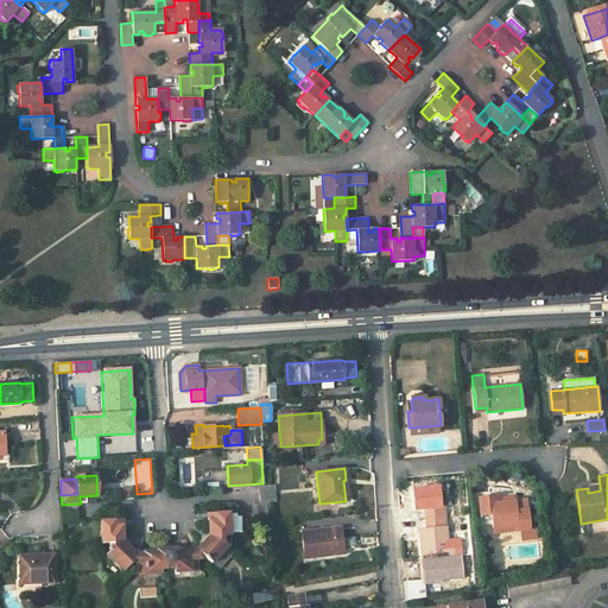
[(276,485),(259,486),(260,502),(276,501),(276,485)]
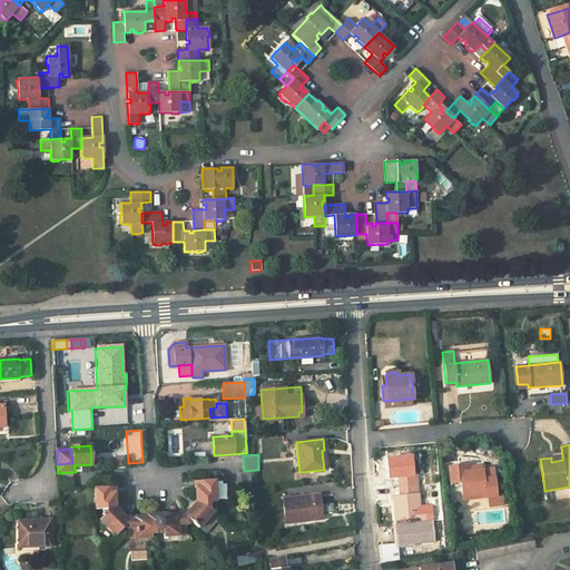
[(399,477),(413,475),(412,455),(389,458),(391,478),(399,477)]
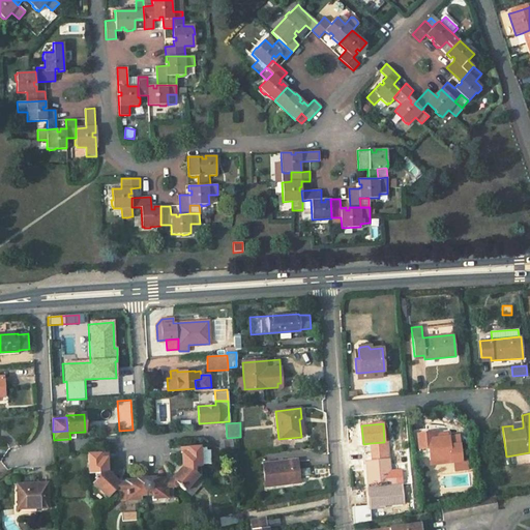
[(107,434),(115,433),(113,424),(106,425),(107,434)]
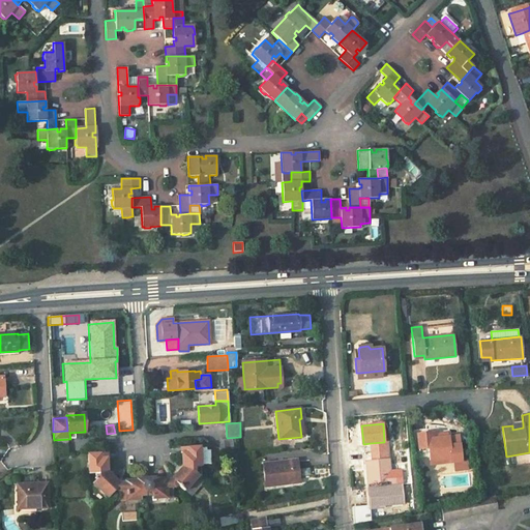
[(427,433),(416,434),(418,451),(429,450),(429,454),(430,465),(452,462),(461,461),(459,436),(447,437),(437,438),(437,434),(436,435),(428,435),(427,433)]
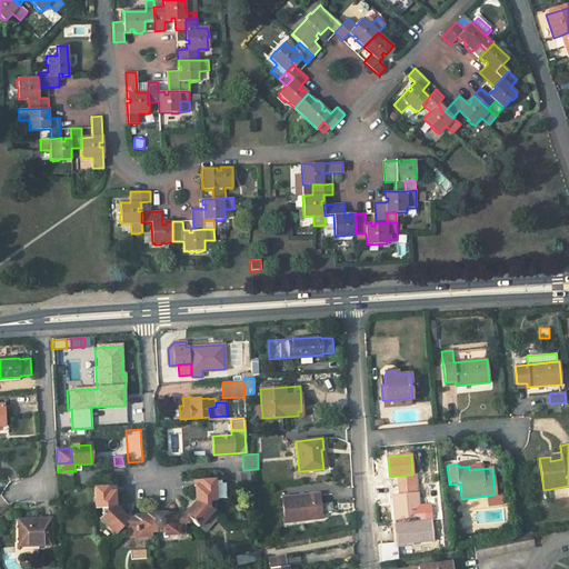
[(73,471),(58,472),(59,488),(75,487),(73,471)]
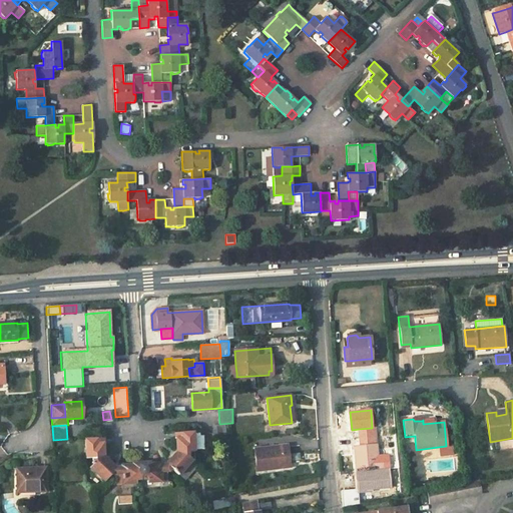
[(224,425),(213,425),(212,432),(213,438),(225,437),(224,425)]
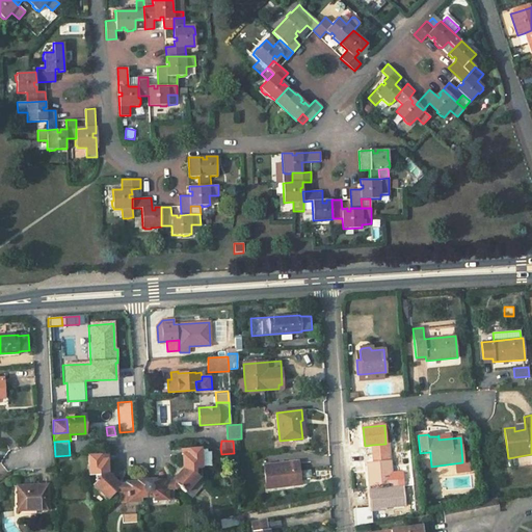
[(391,473),(389,444),(386,444),(372,445),(374,462),(368,463),(370,488),(393,486),(391,473)]
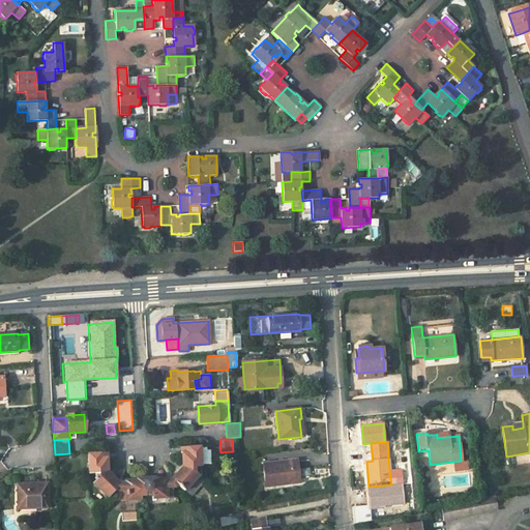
[(190,447),(181,447),(182,466),(194,466),(200,465),(199,447),(190,447)]
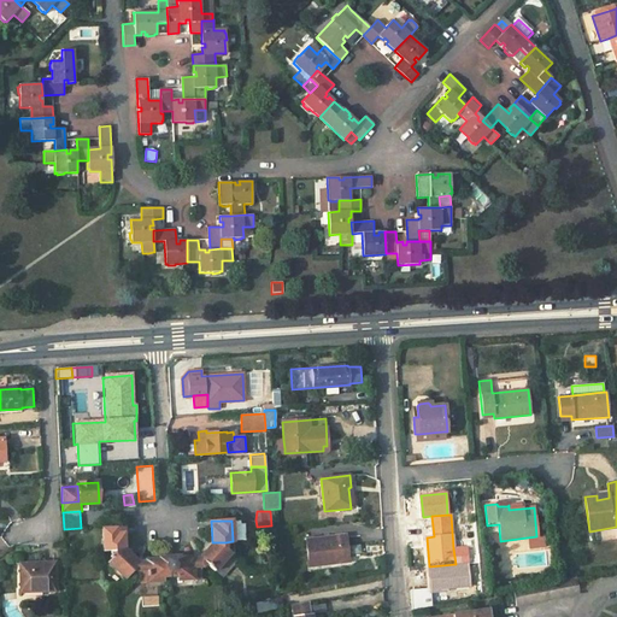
[(113,528),(103,529),(104,551),(111,550),(124,550),(123,534),(117,535),(116,528),(113,528)]
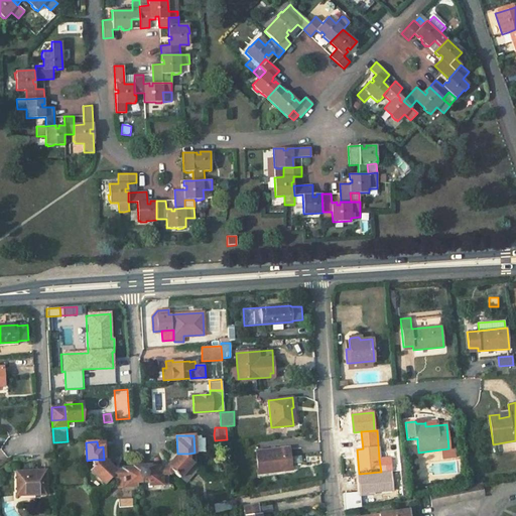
[(448,448),(440,449),(441,458),(454,457),(453,447),(448,448)]
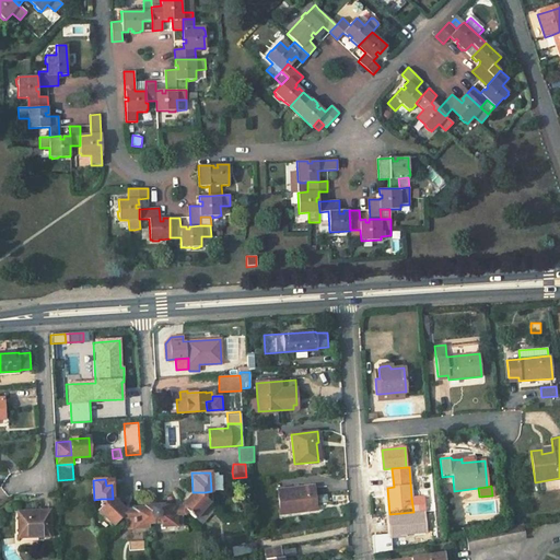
[(314,487),(278,490),(281,513),(298,511),(296,508),(316,505),(314,487)]
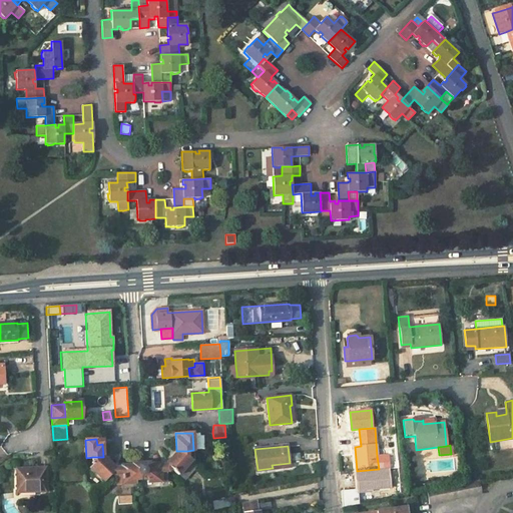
[(171,468),(178,475),(190,461),(194,460),(193,451),(187,452),(187,451),(176,451),(177,456),(173,456),(168,461),(168,466),(171,468)]
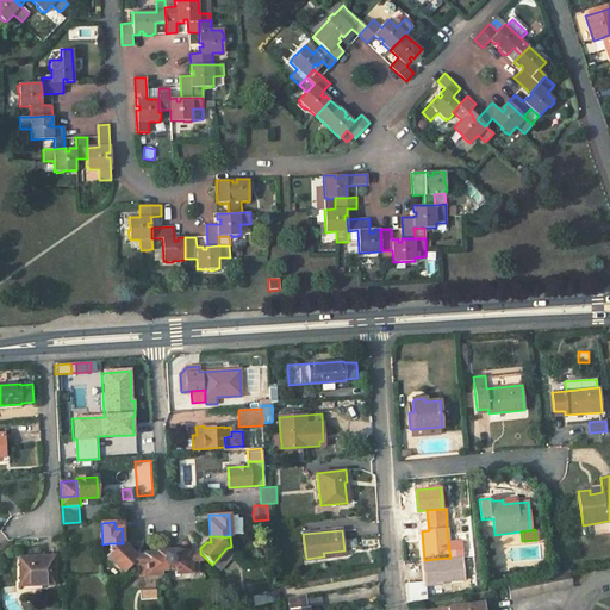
[(448,542),(450,558),(462,556),(460,541),(448,542)]
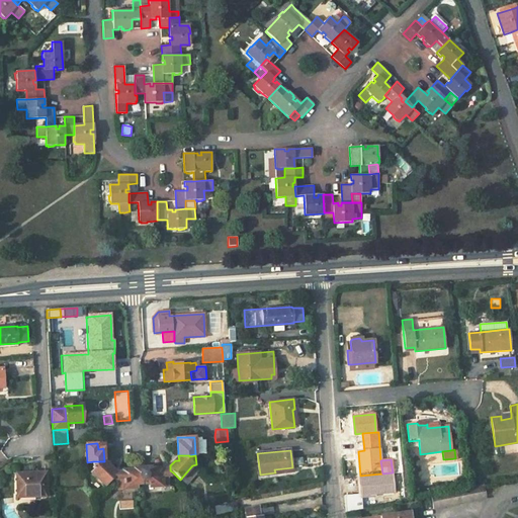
[(94,469),(91,472),(105,485),(112,478),(114,476),(113,470),(108,464),(104,465),(104,461),(93,461),(94,469)]
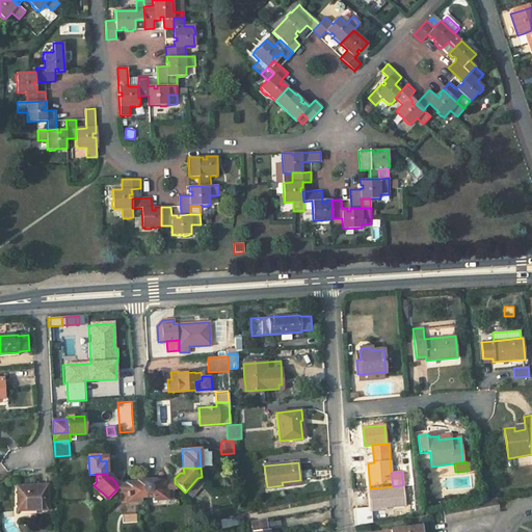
[(202,477),(197,478),(185,493),(192,498),(204,485),(202,477)]
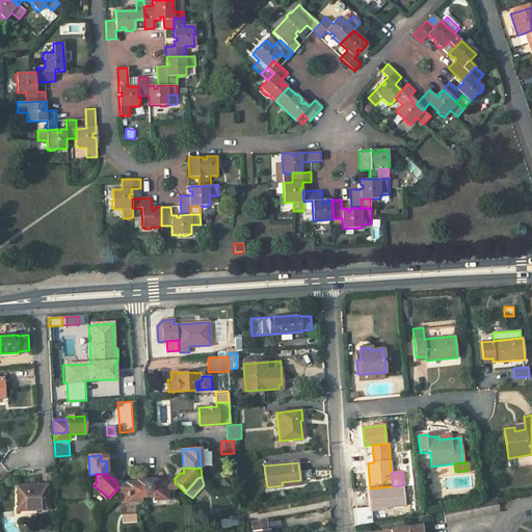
[(147,497),(145,480),(137,481),(138,482),(126,483),(126,485),(120,485),(121,491),(122,503),(140,501),(140,497),(147,497)]
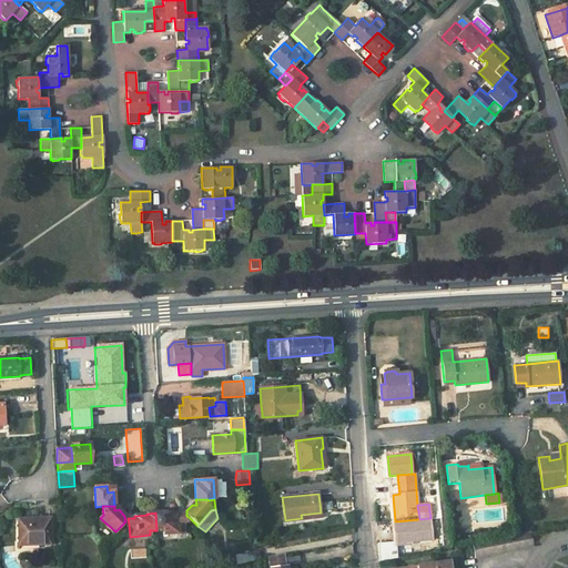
[(164,513),(155,513),(156,530),(163,530),(163,531),(164,530),(164,534),(184,533),(184,521),(183,515),(178,515),(176,513),(164,514),(164,513)]
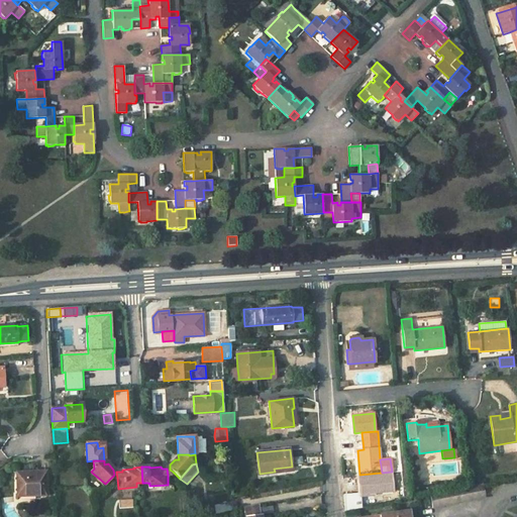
[(46,495),(45,472),(32,472),(32,474),(17,475),(17,496),(46,495)]
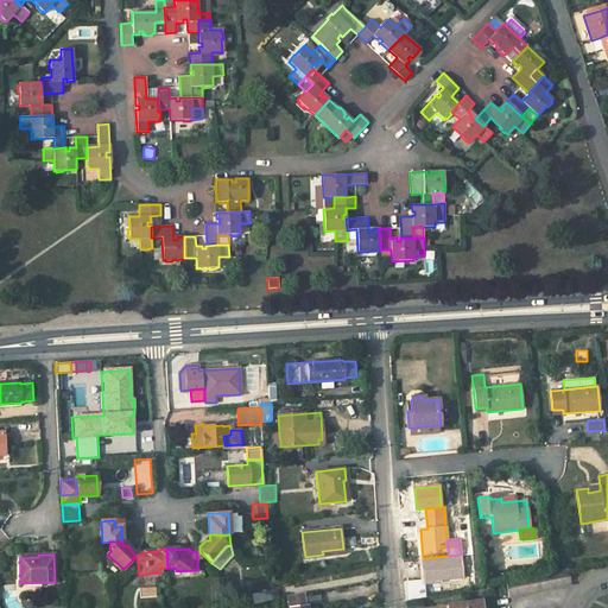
[(449,556),(423,558),(425,582),(463,577),(461,555),(449,556)]
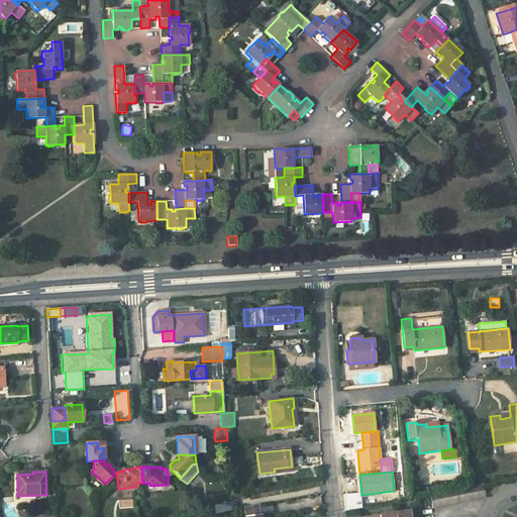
[(483,484),(429,495),(432,508),(486,498),(483,484)]
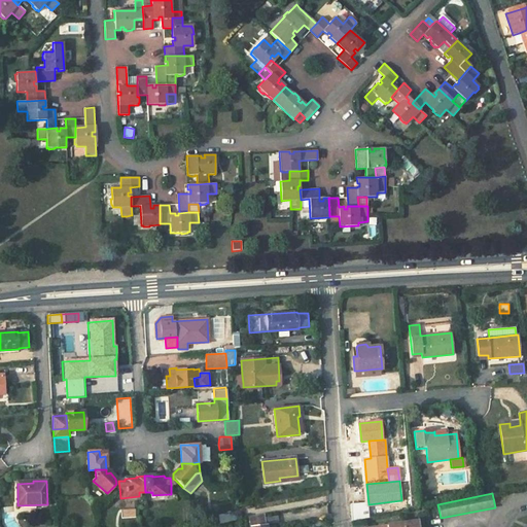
[(241,511),(219,515),(220,523),(242,519),(241,511)]
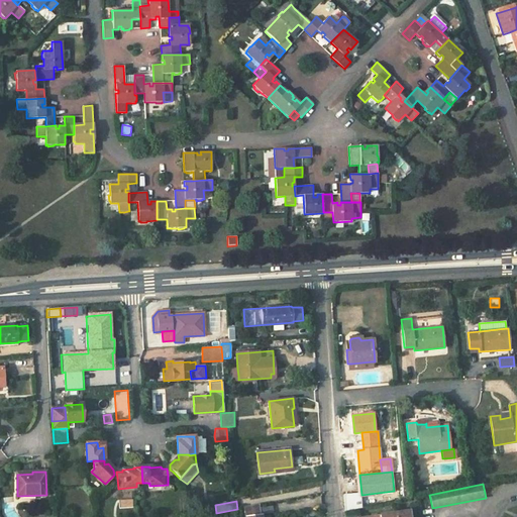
[(261,516),(259,504),(244,508),(244,516),(261,516)]
